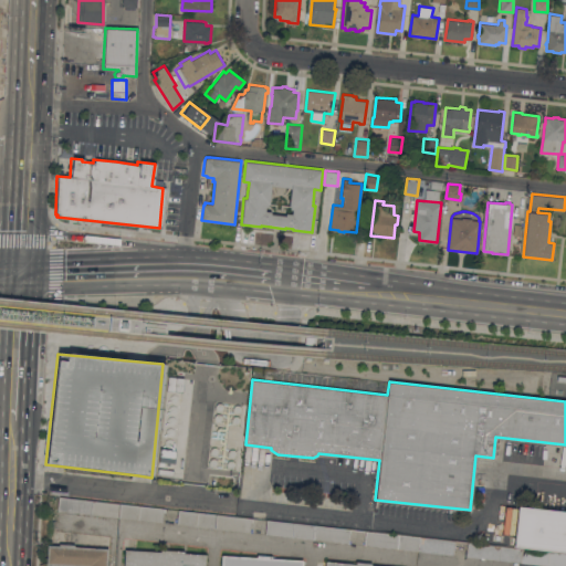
[(164,509),(163,523),(56,511),(59,498),(164,509)]
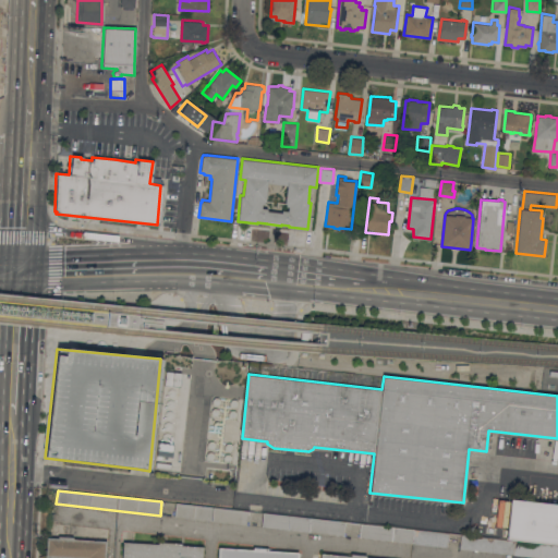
[(557,545),(506,540),(510,498),(557,504),(557,545)]
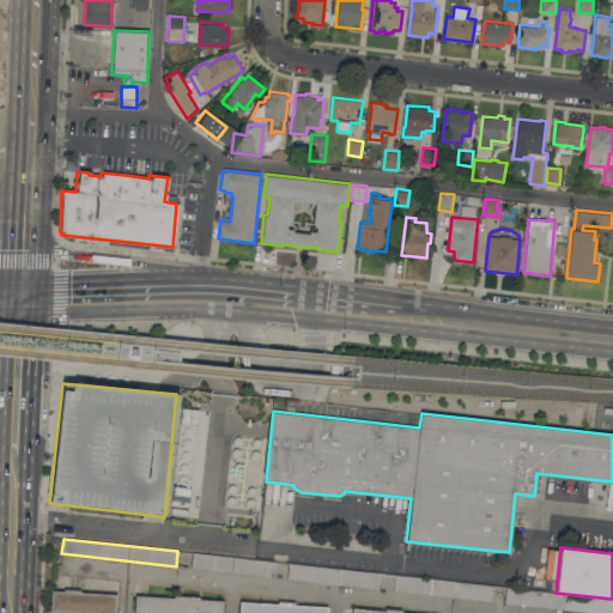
[(272,562),(271,577),(192,569),(193,553),(272,562)]
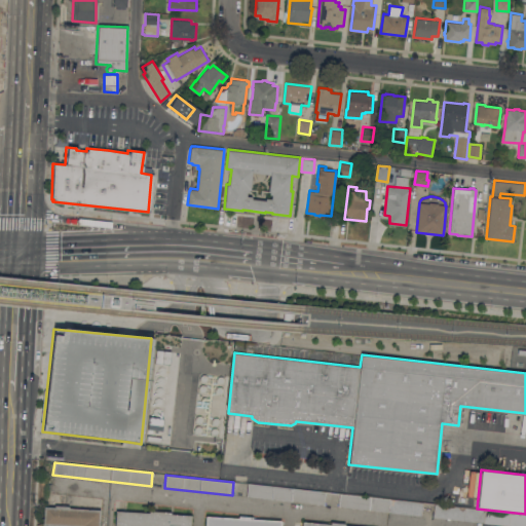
[(326,492),(324,505),(247,496),(248,484),(326,492)]
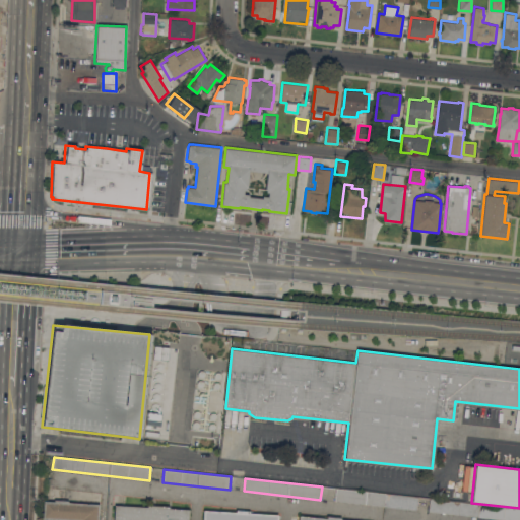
[(334,501),(335,489),(417,498),(416,510),(334,501)]
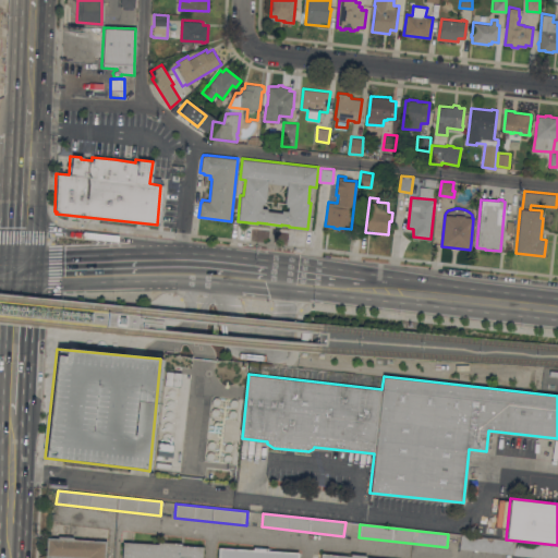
[(65,557),(46,557),(47,536),(58,537),(58,535),(74,535),(73,538),(106,540),(105,557),(65,557)]
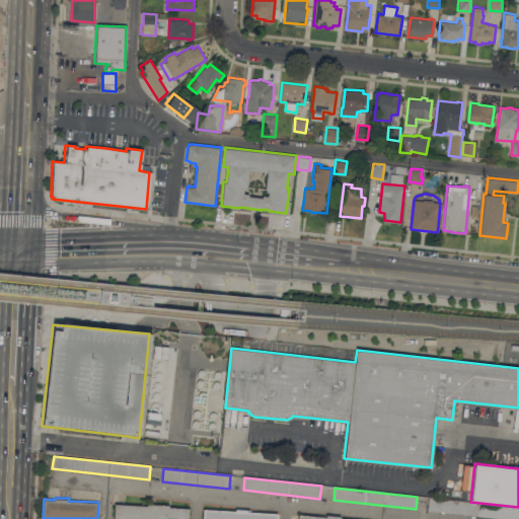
[(518,507),(518,518),(427,509),(428,498),(470,502),(518,507)]
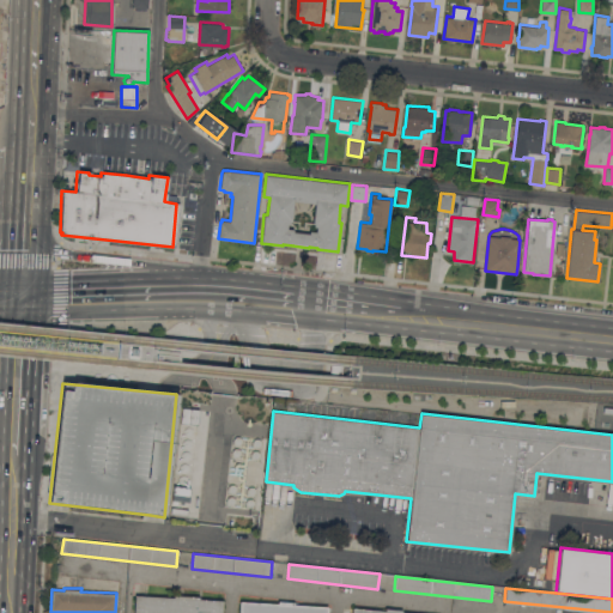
[(134,612),(135,594),(174,596),(174,594),(200,596),(200,599),(223,600),(222,612),(134,612)]
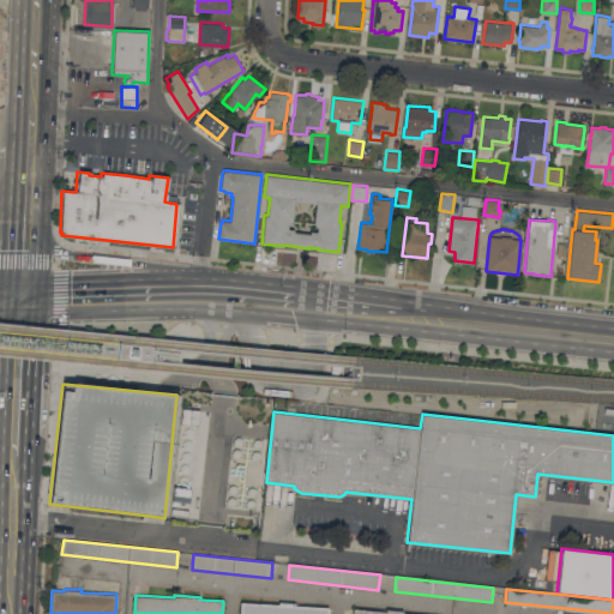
[(239,613),(240,602),(278,605),(278,602),(295,602),(295,605),(329,607),(327,613),(239,613)]
